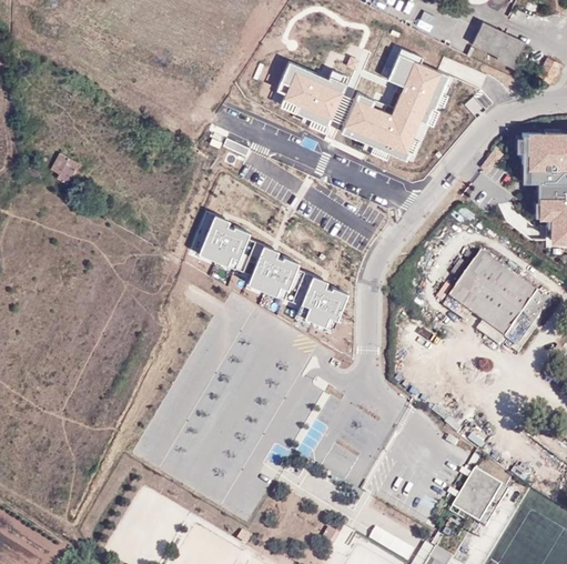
[(394,0),(391,11),(408,17),(413,0),(394,0)]
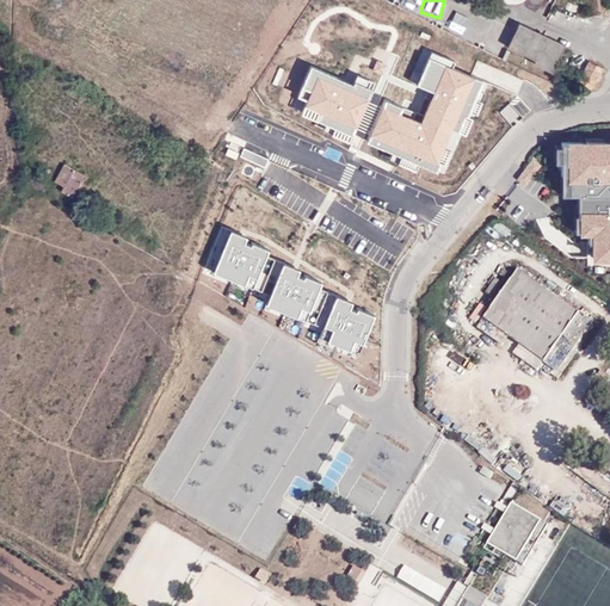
[(463,18),(468,5),(457,0),(450,0),(447,11),(463,18)]
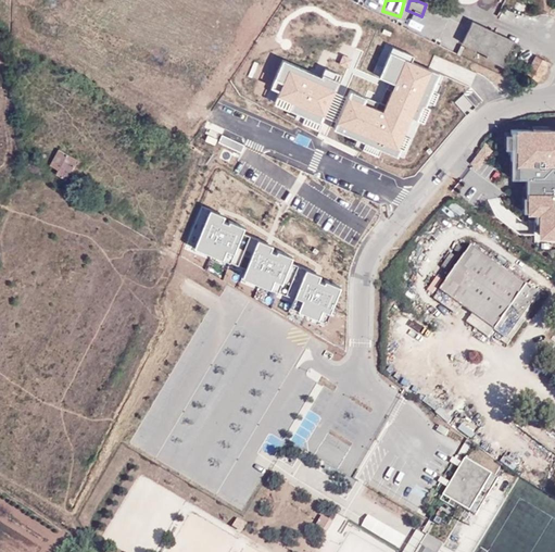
[(469,21),(459,45),(503,61),(513,37),(469,21)]
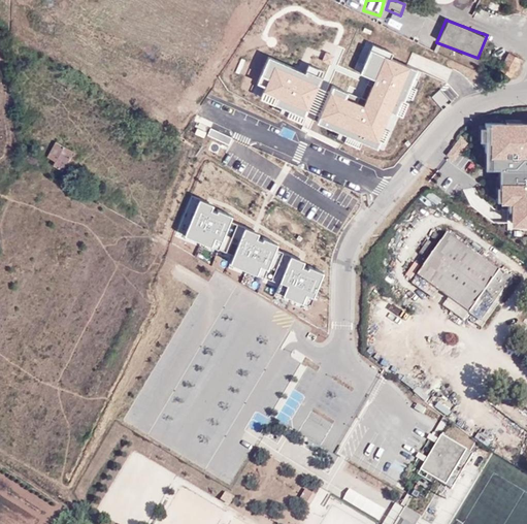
[(362,35),(366,27),(357,21),(352,29),(362,35)]
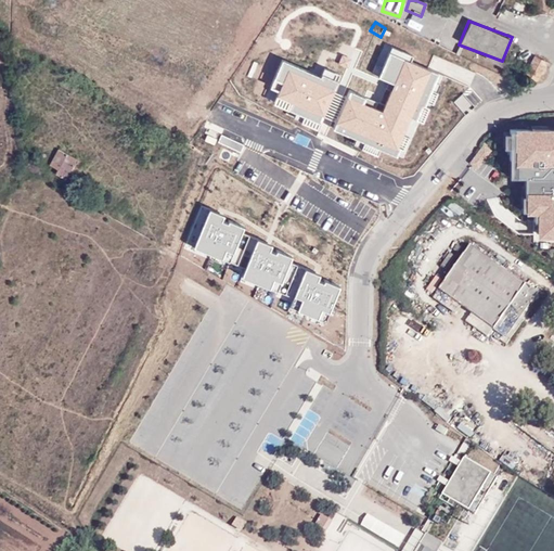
[(538,74),(546,59),(535,52),(526,66),(538,74)]
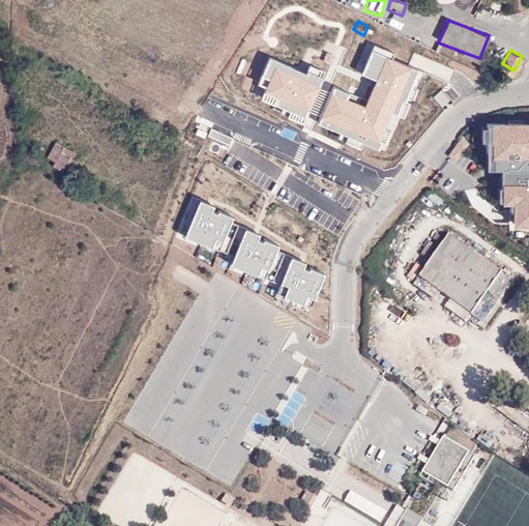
[(509,206),(509,230),(528,229),(528,123),(486,124),(487,172),(498,172),(498,206),(509,206)]
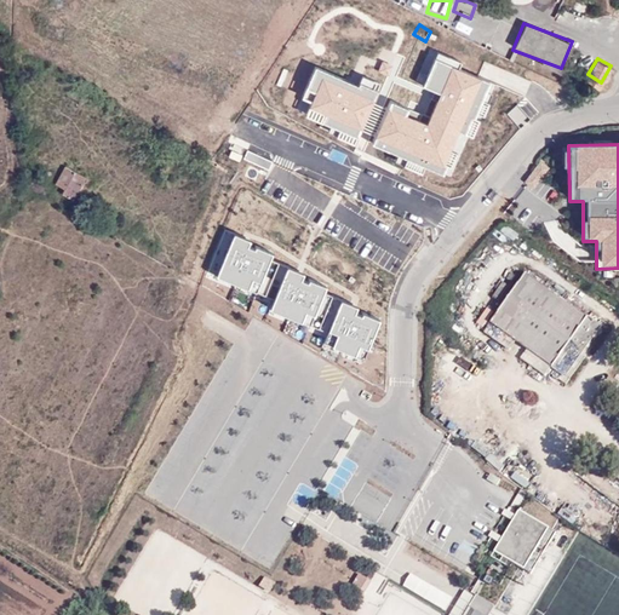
[(73,195),(85,173),(66,161),(55,179),(64,185),(62,189),(73,195)]
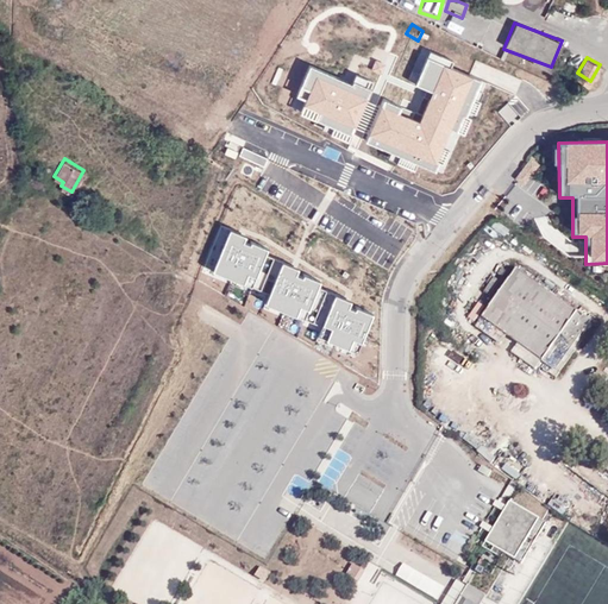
[(534,365),(540,356),(553,365),(588,318),(515,265),(475,322),(499,340),(506,331),(518,339),(511,348),(534,365)]
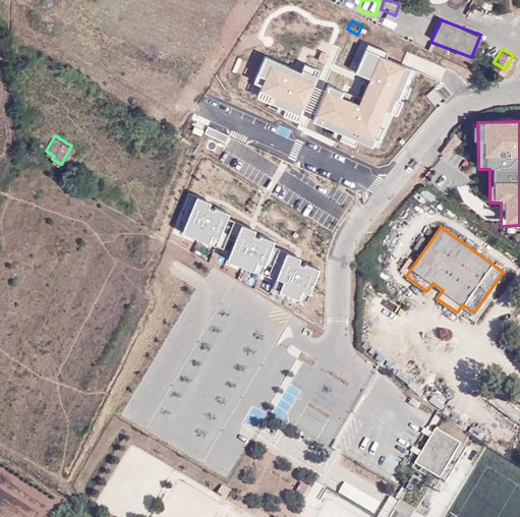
[(431,393),(427,398),(439,408),(443,404),(431,393)]
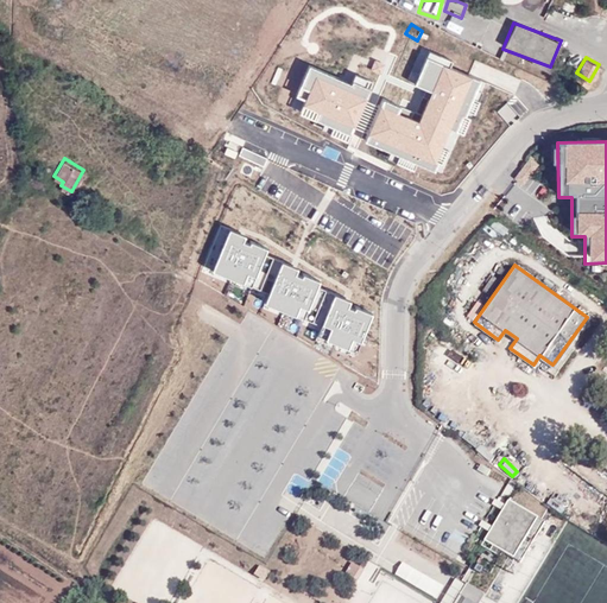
[(512,558),(537,518),(507,500),(482,540),(512,558)]
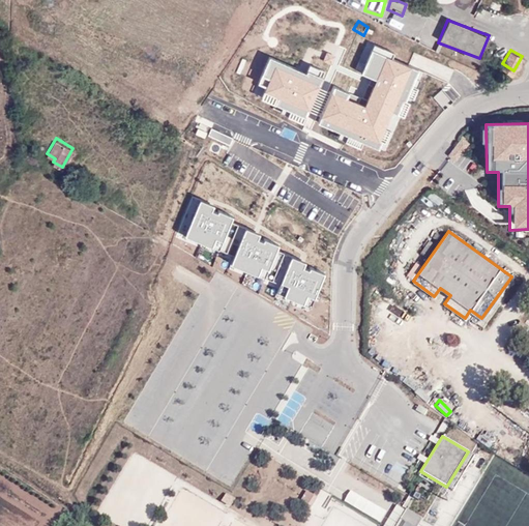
[(422,525),(418,524),(421,519),(395,505),(390,517),(394,519),(390,525),(422,525)]
